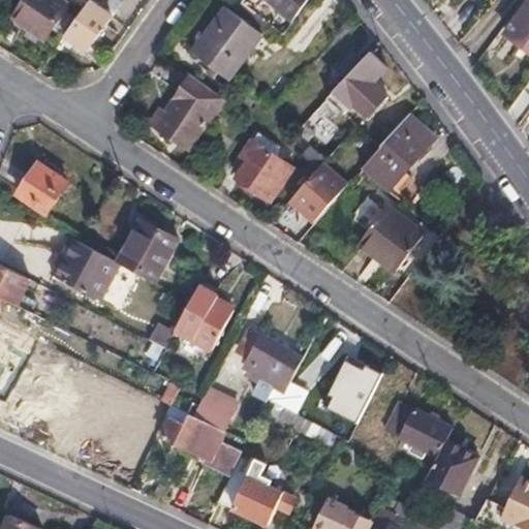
[(27,0),(14,18),(30,29),(41,37),(45,40),(55,27),(67,10),(71,4),(65,0),(27,0)]
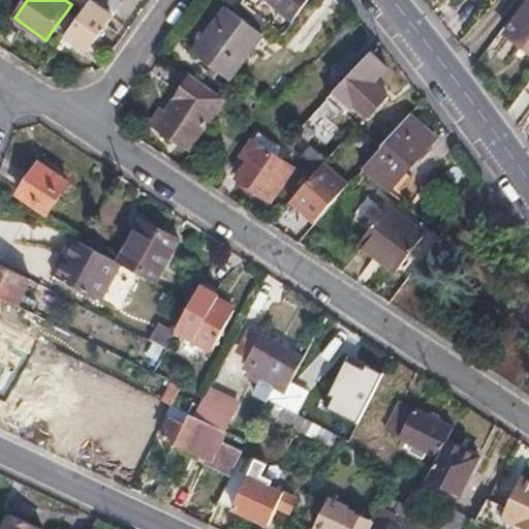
[(92,0),(68,34),(88,49),(112,17),(123,0),(92,0)]
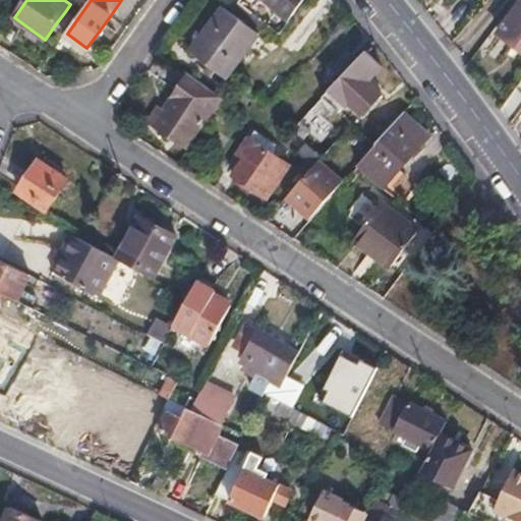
[(264,0),(288,19),(301,0),(264,0)]
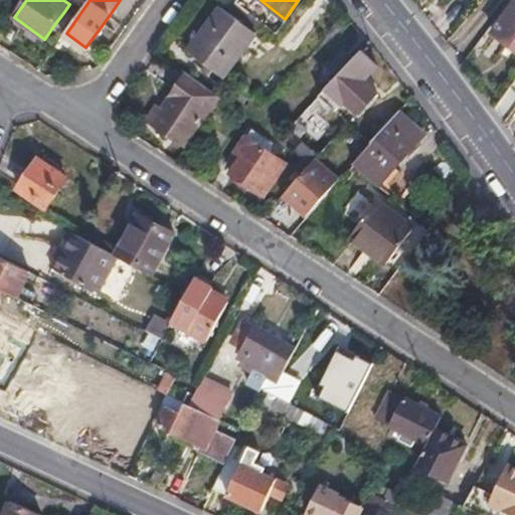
[(514,2),(494,33),(514,47),(514,2)]
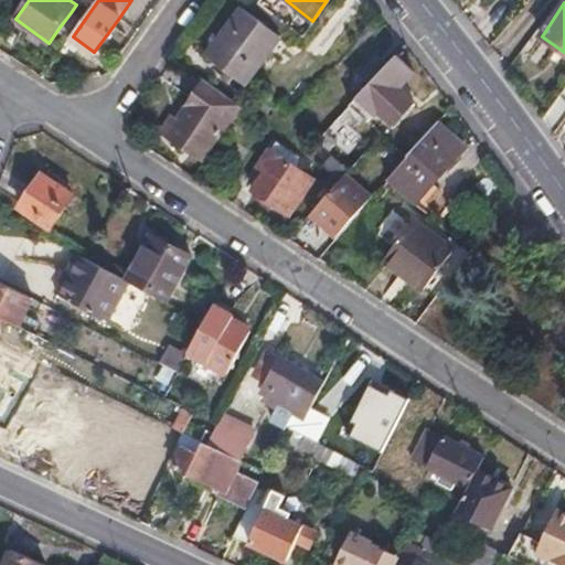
[(244,8),(208,55),(244,83),(279,35),(244,8)]
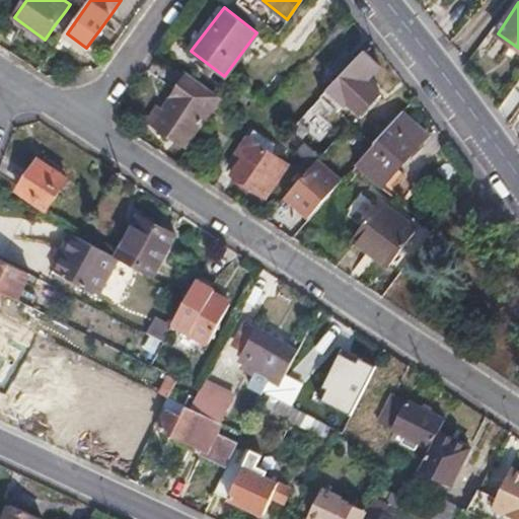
[(66,10),(54,26),(61,30),(72,14),(66,10)]
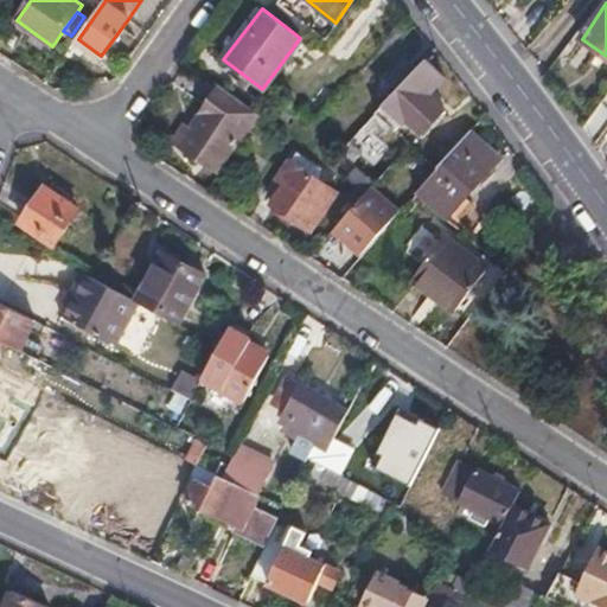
[(48,43),(34,33),(30,39),(43,49),(48,43)]
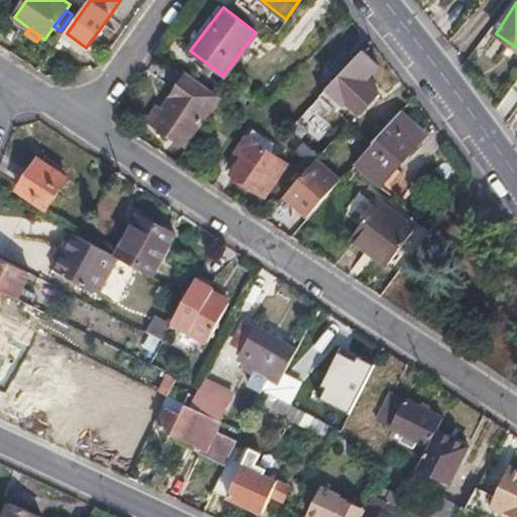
[(314,121),(316,119),(313,116),(327,102),(336,110),(346,100),(359,112),(380,91),(367,79),(380,65),(365,50),(356,59),(340,77),(291,128),(300,136),(314,121)]
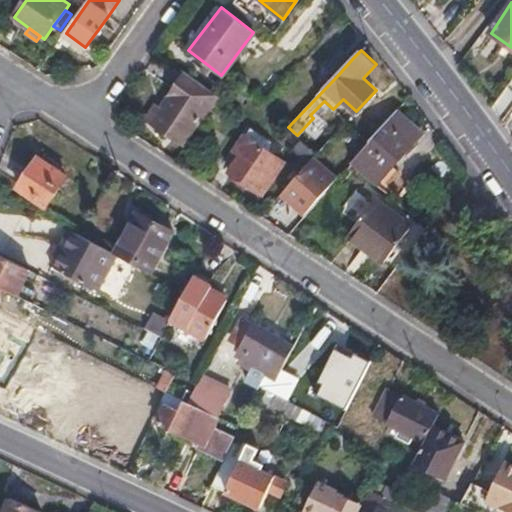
[(337,76),(353,58),(344,50),(327,67),(337,76)]
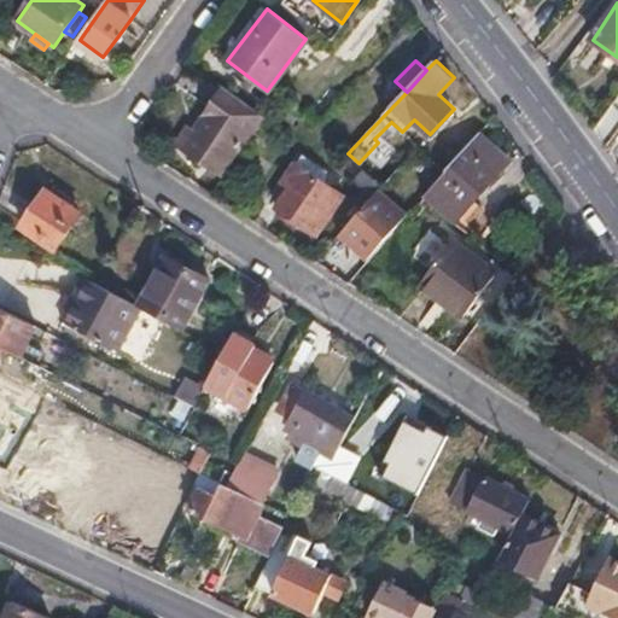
[(198,129),(186,149),(222,175),(249,136),(252,139),(268,117),(227,87),(198,129)]
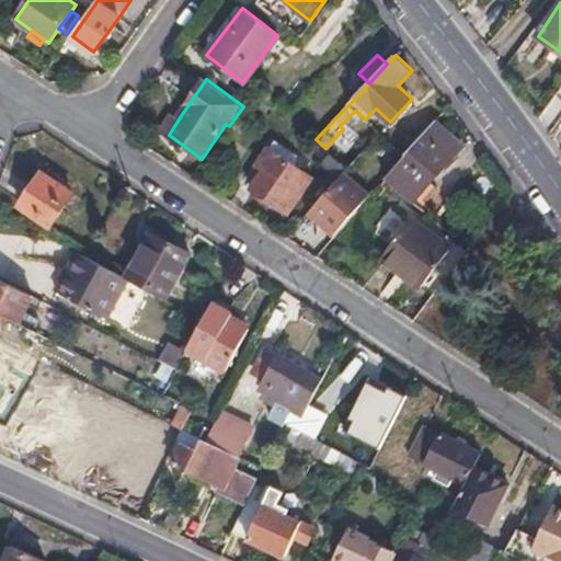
[(160,128),(169,135),(180,117),(172,113),(160,128)]
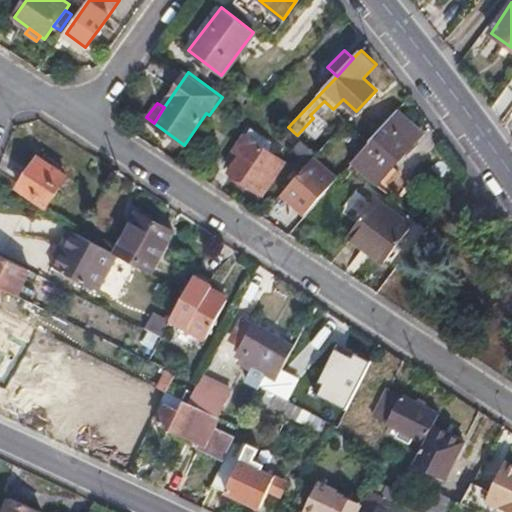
[(370,143),(352,163),(376,184),(422,130),(399,109),(370,143)]
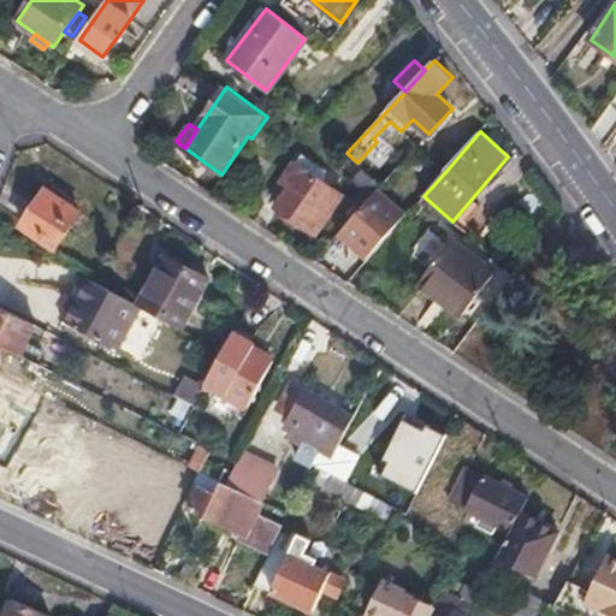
[(292,184),(278,207),(317,231),(342,194),(295,164),(285,179),(292,184)]
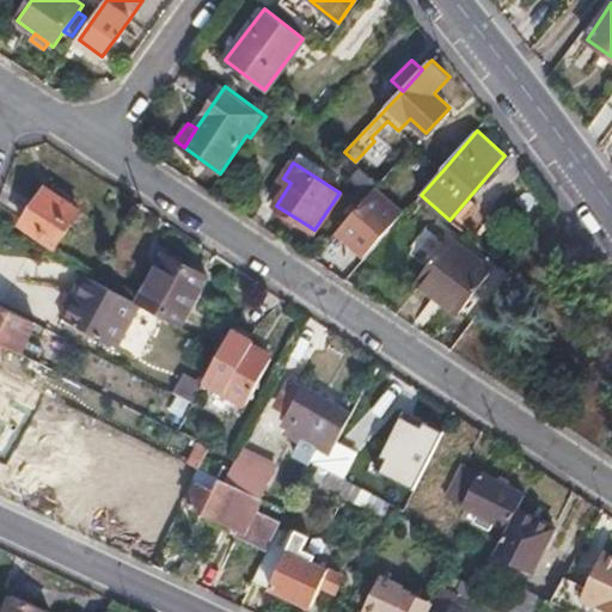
[(350,200),(359,207),(377,187),(379,183),(361,167),(352,179),(359,187),(350,200)]
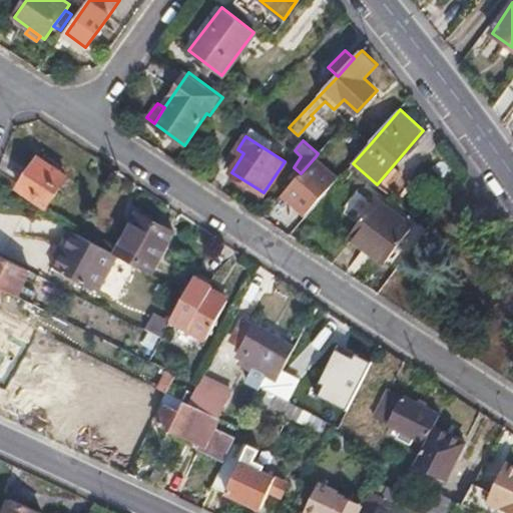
[(301,173),(283,193),(306,215),(340,178),(316,156),(301,173)]
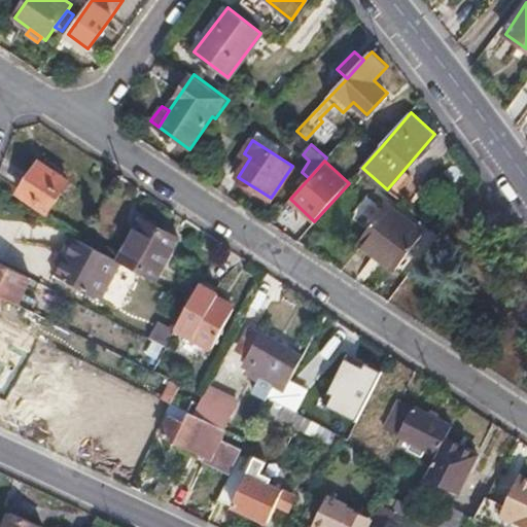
[(40,162),(21,191),(47,211),(68,181),(40,162)]
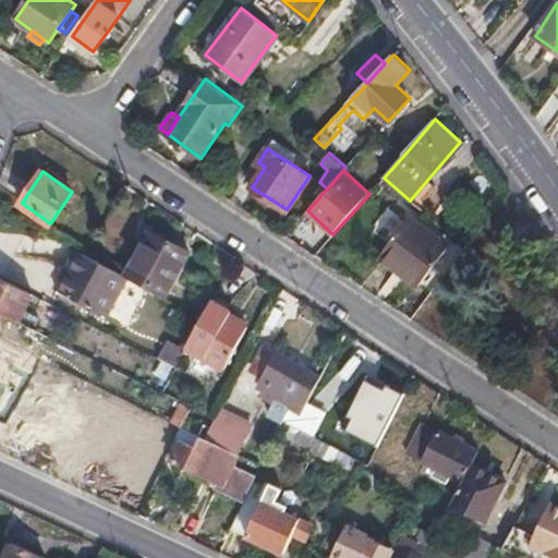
[(410,217),(383,253),(421,282),(448,247),(410,217)]
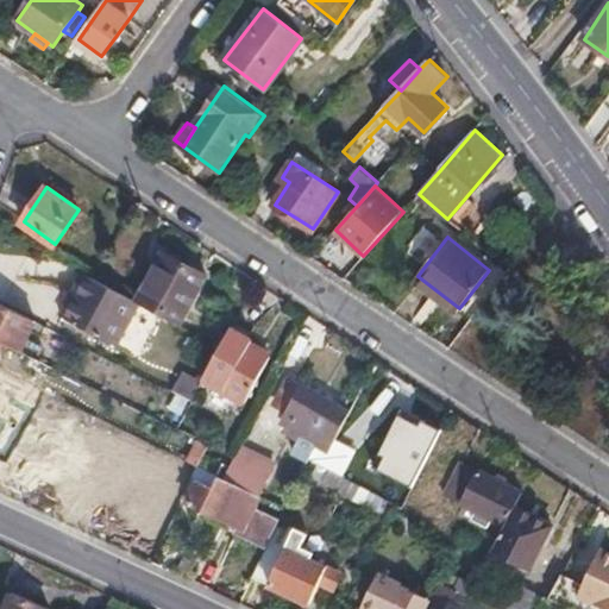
[(165,253),(139,300),(182,324),(207,277),(165,253)]
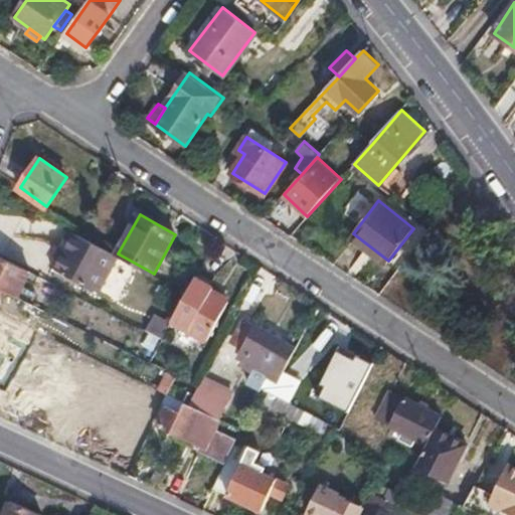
[(77,232),(69,228),(50,265),(99,289),(118,253),(77,232)]
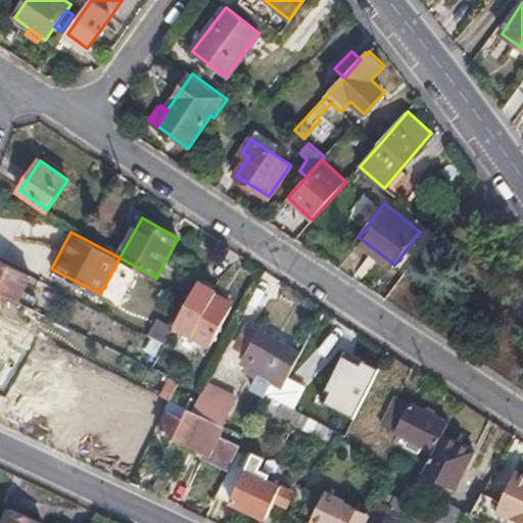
[(0,291),(3,293),(19,301),(32,277),(0,260),(0,291)]
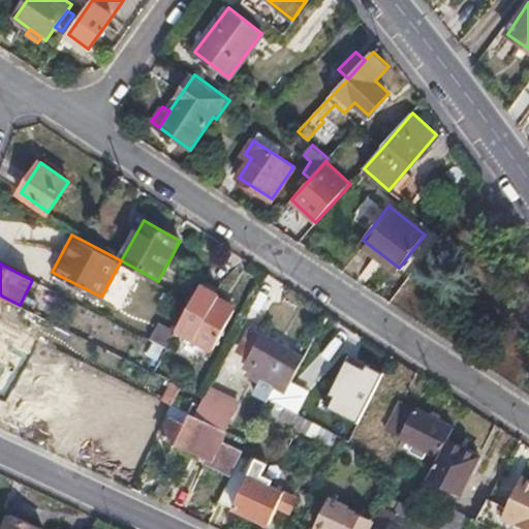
[(192,300),(178,327),(213,345),(234,308),(216,299),(219,292),(201,283),(192,300)]
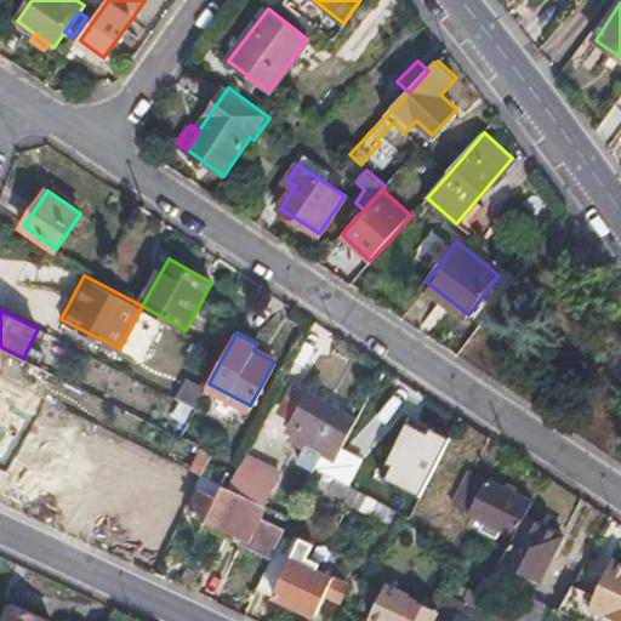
[(55,374),(30,362),(27,371),(50,383),(55,374)]
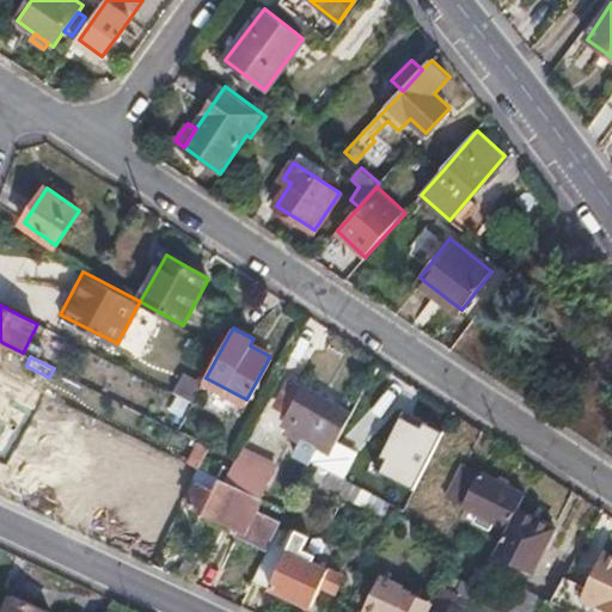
[(332,456),(353,414),(293,379),(275,407),(291,416),(285,427),(318,447),(332,456)]
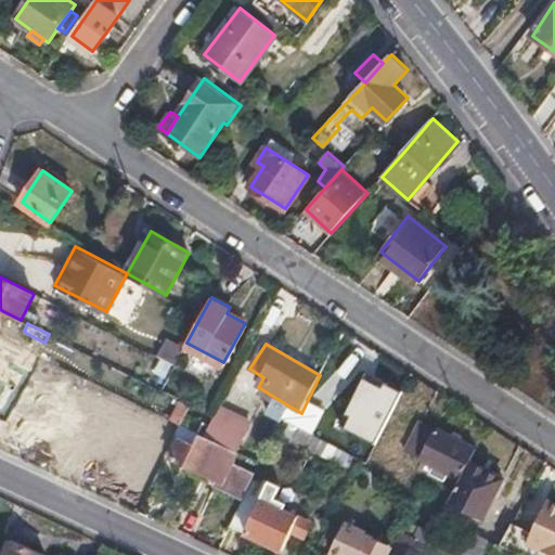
[(52,362),(21,347),(12,363),(43,378),(52,362)]
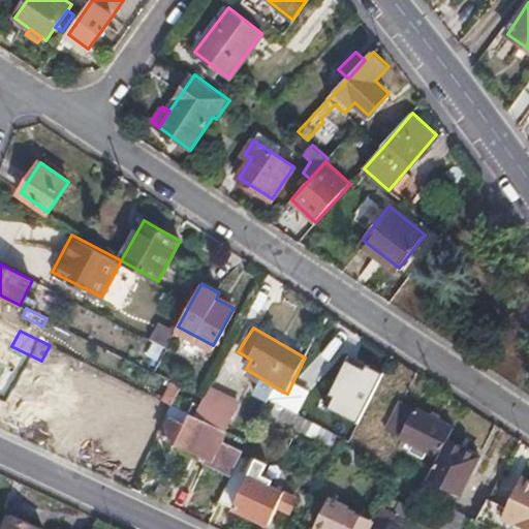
[(359,421),(384,371),(350,352),(324,403),(359,421)]
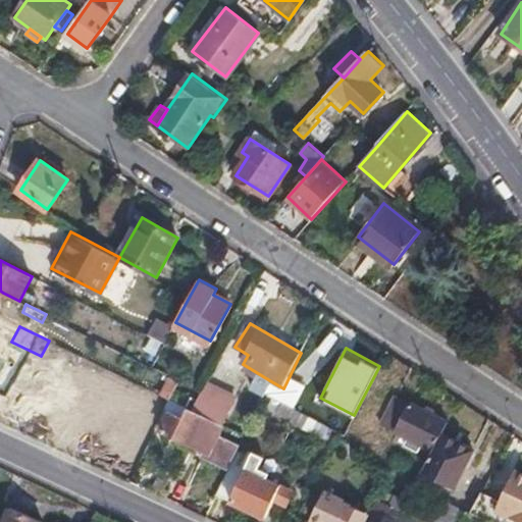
[(233,396),(207,382),(193,410),(219,422),(233,396)]
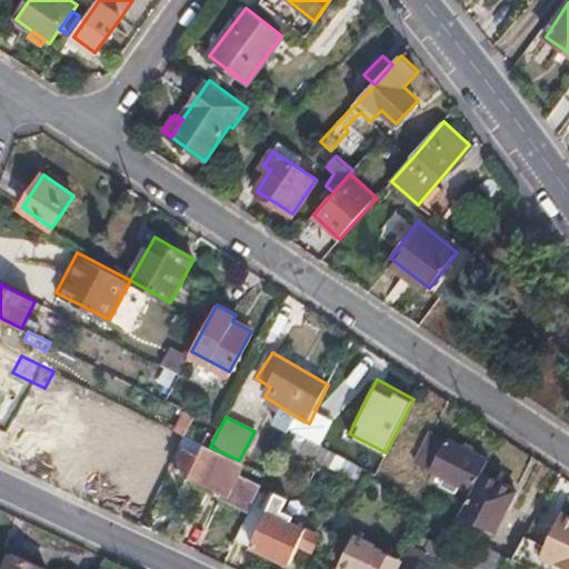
[(321,443),(333,451),(346,428),(332,420),(321,443)]
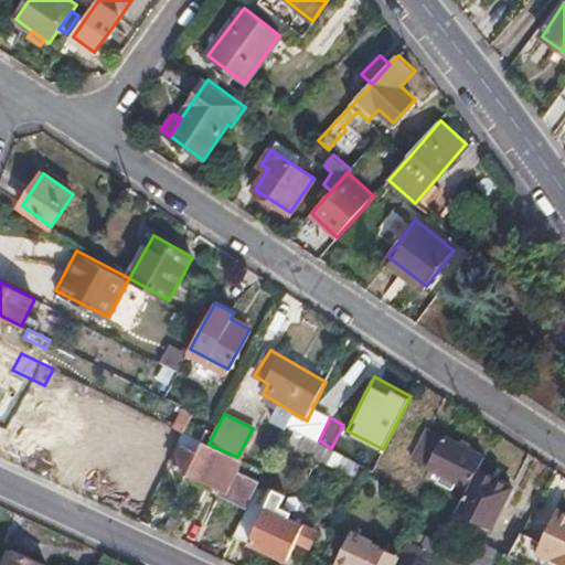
[(259,445),(275,452),(287,426),(272,418),(259,445)]
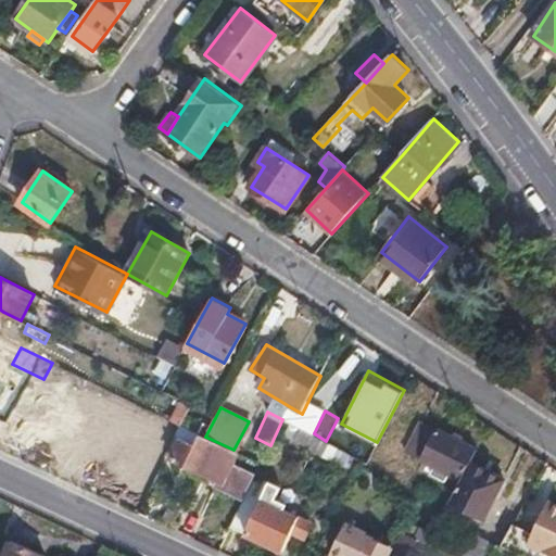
[(469,467),(478,450),(422,421),(407,452),(437,466),(432,474),(447,481),(452,475),(463,480),(469,467)]
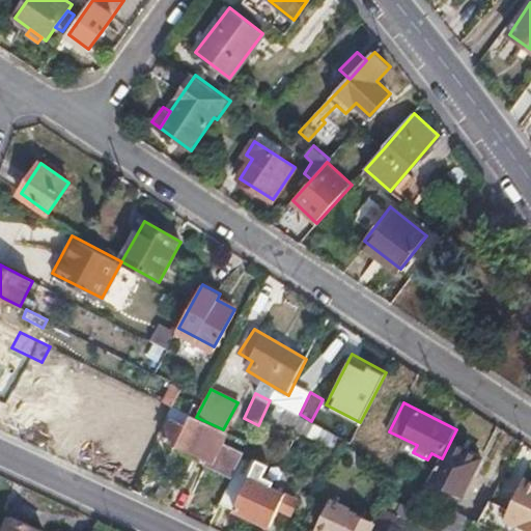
[(333,446),(338,436),(311,421),(300,414),(288,409),(279,403),(274,414),(333,446)]
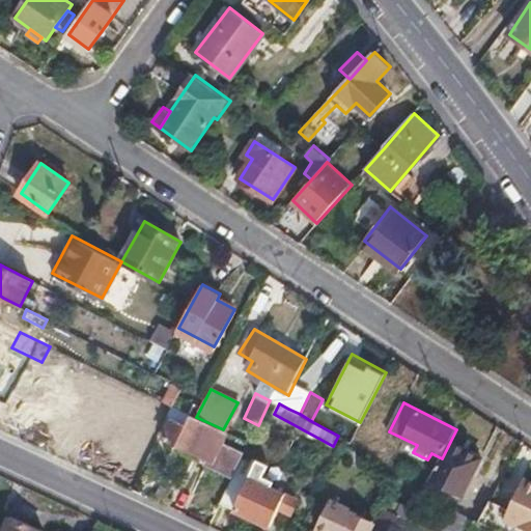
[(232,477),(242,458),(250,443),(223,429),(196,417),(182,410),(176,419),(172,418),(164,437),(213,460),(211,467),(232,477)]
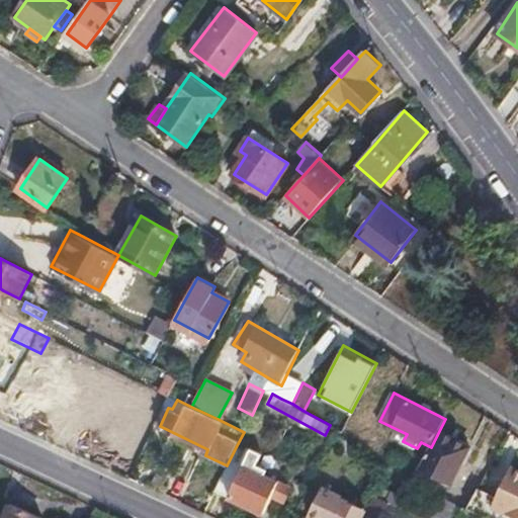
[(431,447),(419,471),(450,488),(468,451),(437,435),(431,447)]
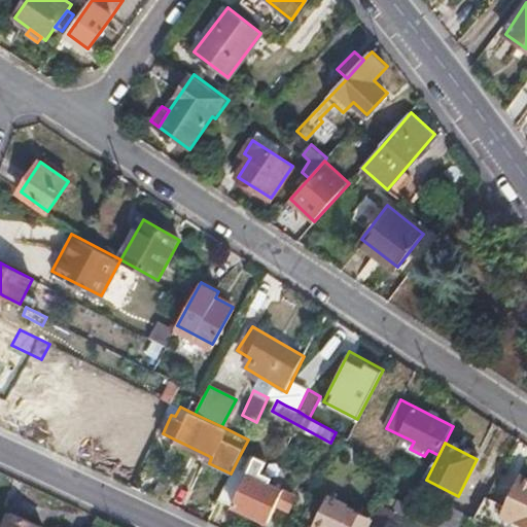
[(231,473),(219,497),(270,521),(278,502),(289,507),(295,494),(260,477),(267,461),(256,456),(254,461),(240,455),(231,473)]
